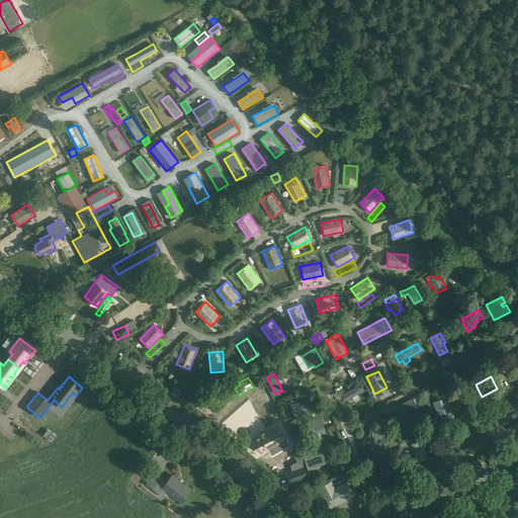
[(347,401),(354,397),(356,400),(360,398),(358,394),(360,393),(360,394),(364,391),(359,382),(355,385),(356,387),(343,395),(347,401)]
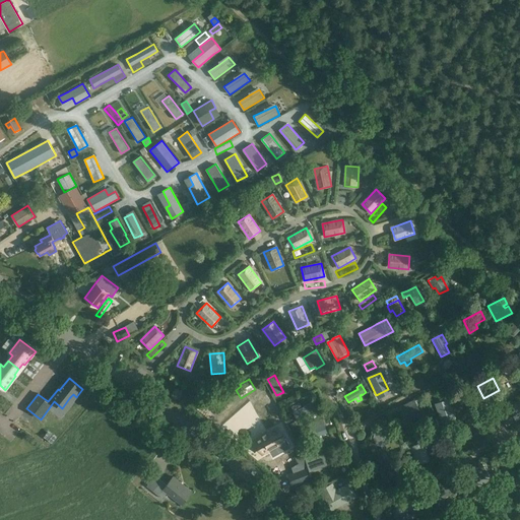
[(482,407),(499,399),(496,393),(479,401),(482,407)]
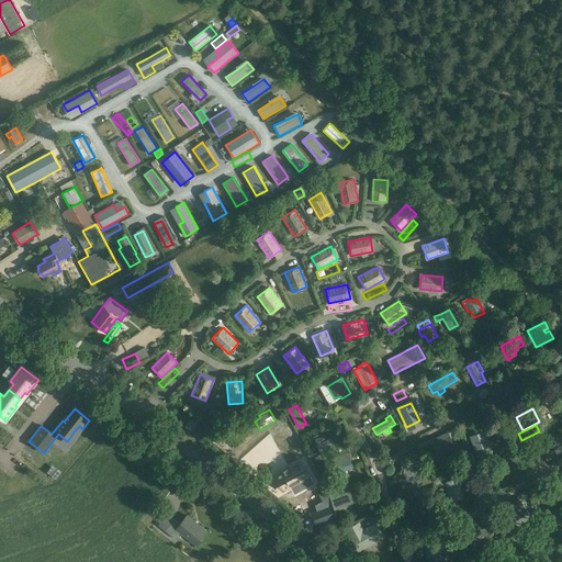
[(209,439),(213,447),(227,438),(227,439),(233,436),(227,428),(209,439)]
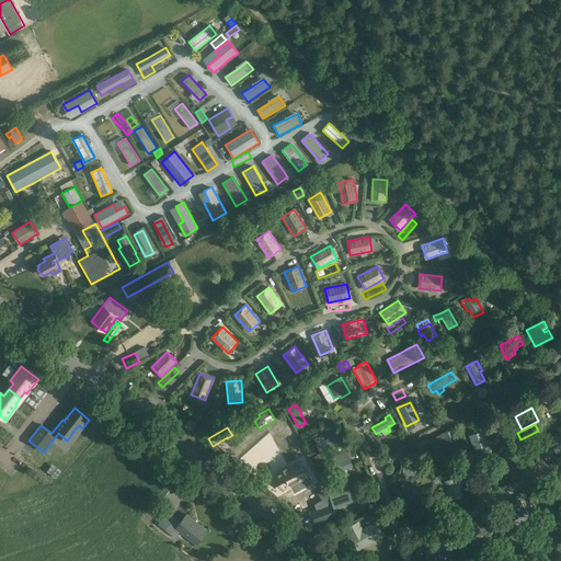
[(492,450),(484,430),(469,435),(477,457),(492,450)]
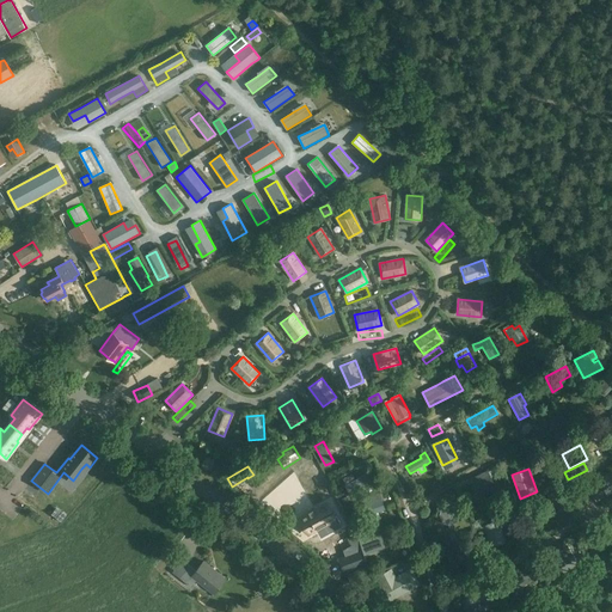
[(478,497),(497,488),(488,470),(469,479),(478,497)]
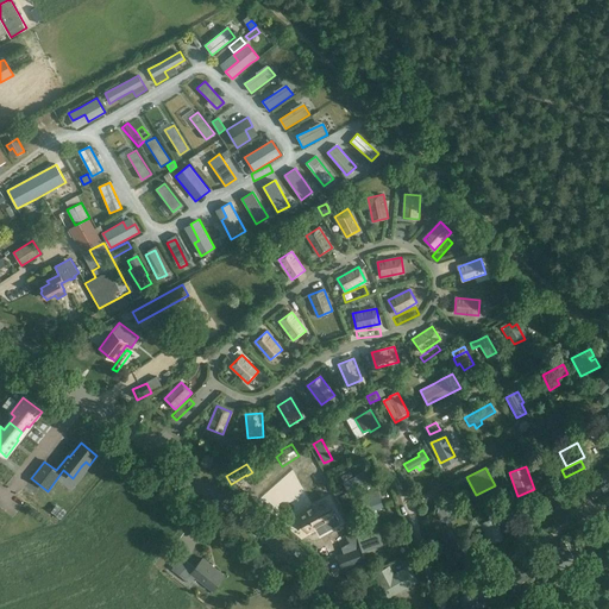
[(271,471),(264,475),(272,489),(280,485),(271,471)]
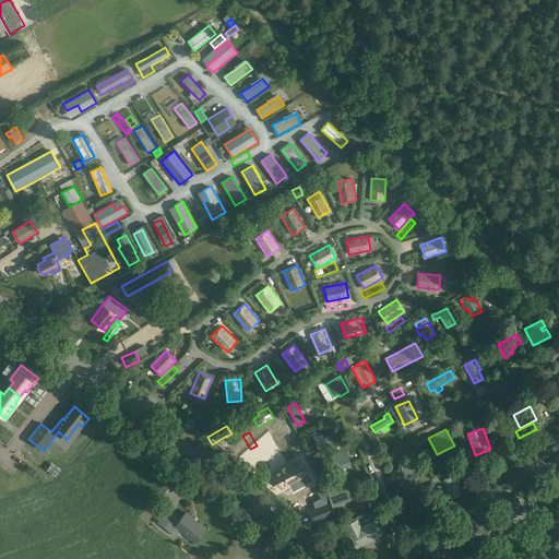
[(317,443),(321,450),(337,441),(336,440),(339,439),(335,432),(324,438),(321,432),(313,437),(317,443)]
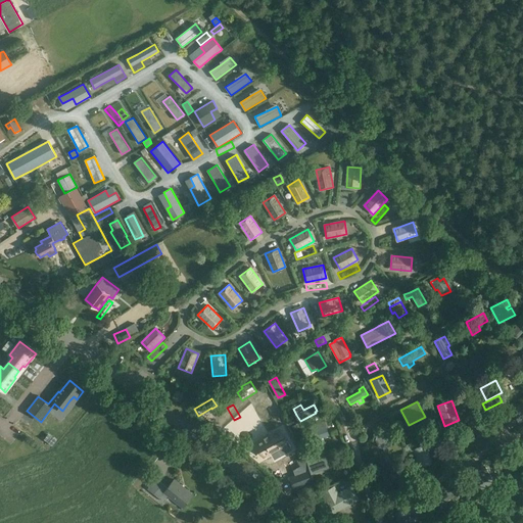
[(461,411),(464,421),(469,419),(467,409),(461,411)]
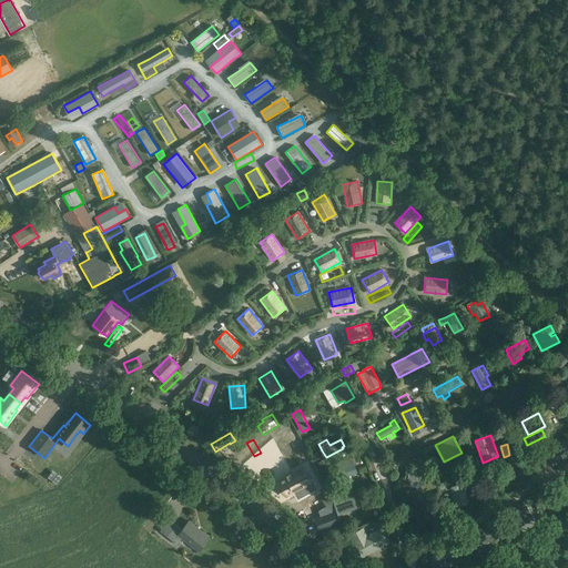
[(563,446),(558,449),(564,457),(567,454),(563,446)]
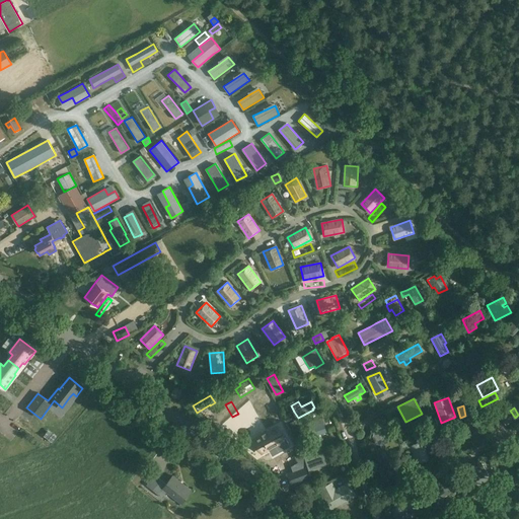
[(515,418),(510,411),(501,416),(506,425),(516,420),(515,418)]
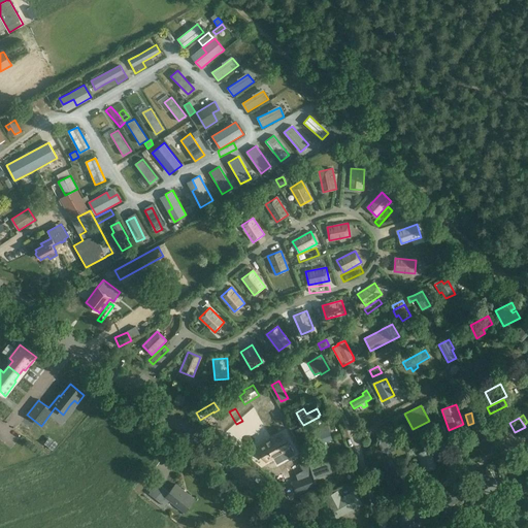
[(328,425),(314,430),(318,444),(322,442),(327,441),(333,439),(328,425)]
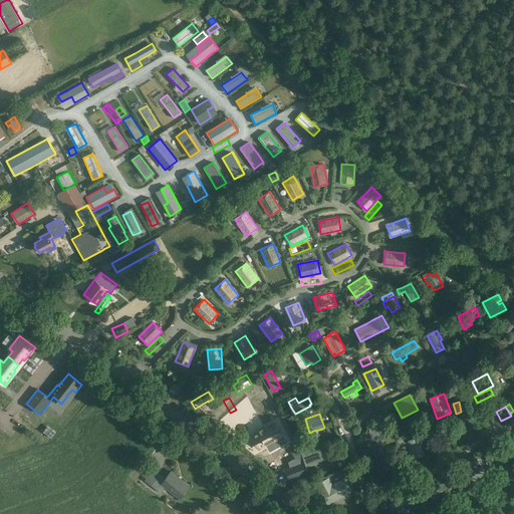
[(274,423),(252,435),(259,448),(281,436),(274,423)]
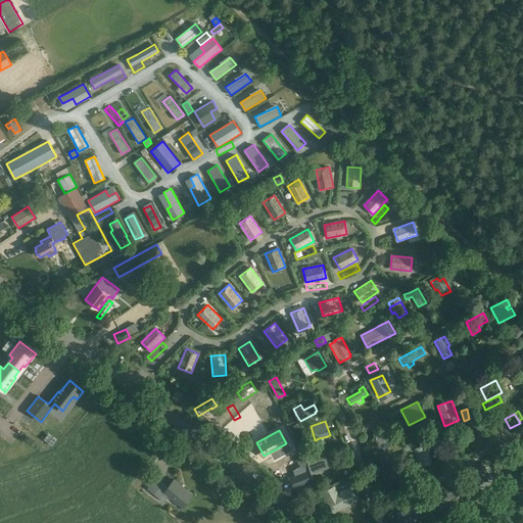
[(291,435),(296,441),(301,437),(296,431),(291,435)]
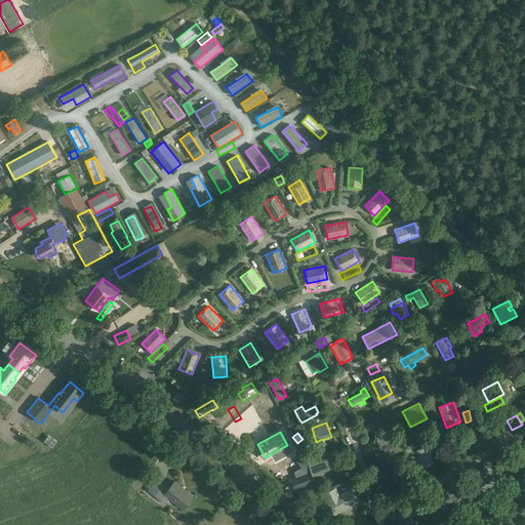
[(379,436),(377,443),(380,449),(387,451),(393,448),(395,442),(392,436),(385,434),(379,436)]
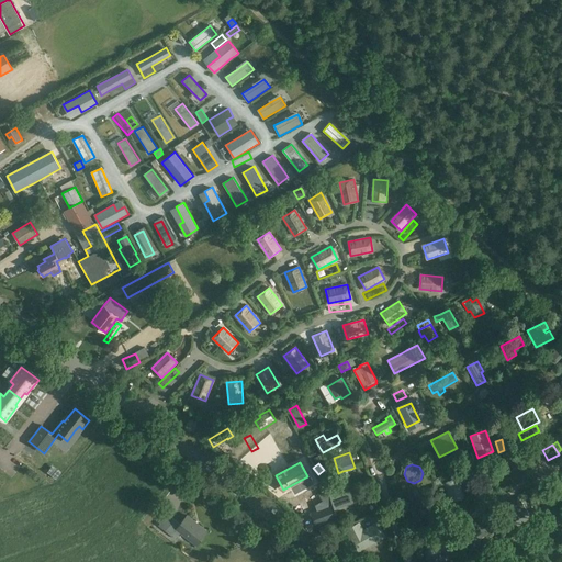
[(62,473),(52,465),(47,472),(56,480),(62,473)]
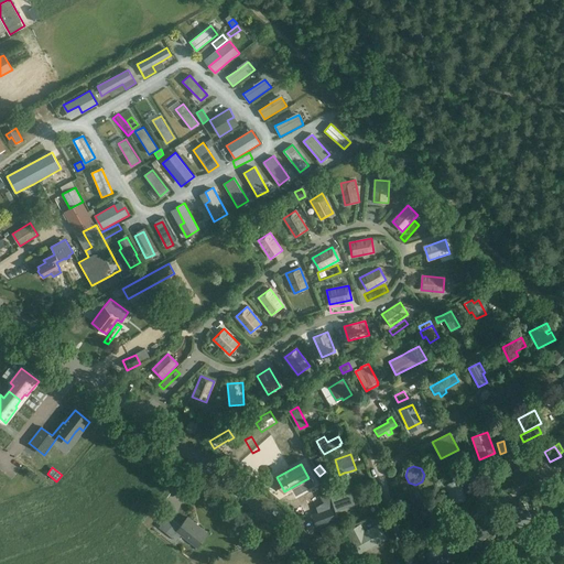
[(462,487),(457,478),(445,485),(447,490),(449,502),(465,500),(462,487)]
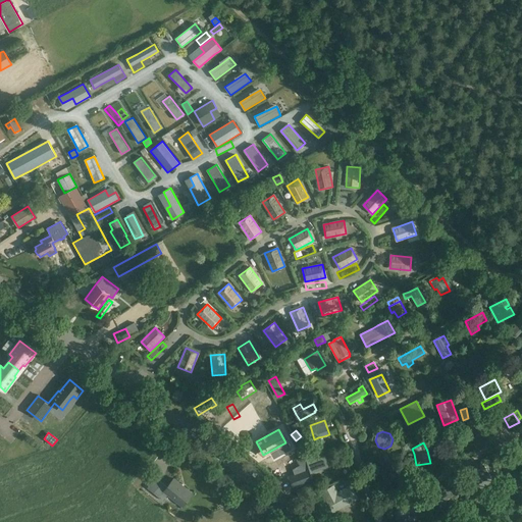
[(325,455),(305,463),(310,473),(329,466),(325,455)]
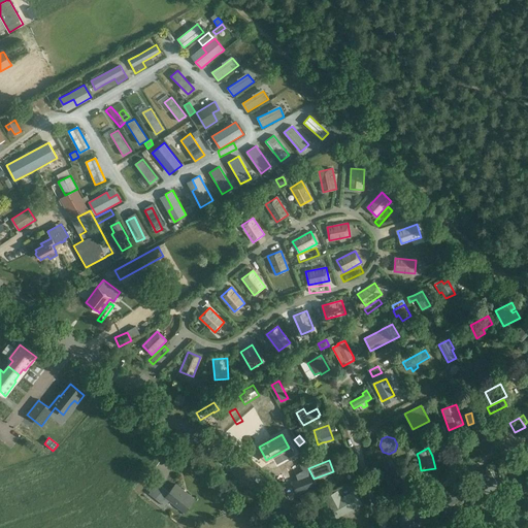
[(524,464),(522,460),(516,464),(515,462),(505,466),(512,479),(523,473),(522,471),(527,469),(524,464)]
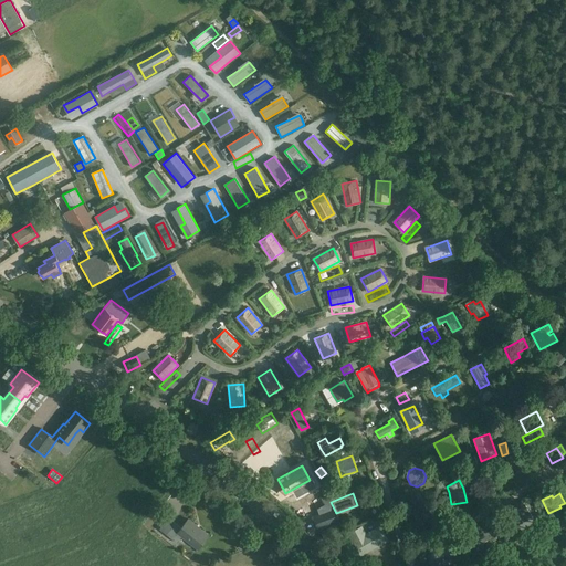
[(521,515),(515,519),(521,530),(535,522),(526,505),(519,510),(521,515)]
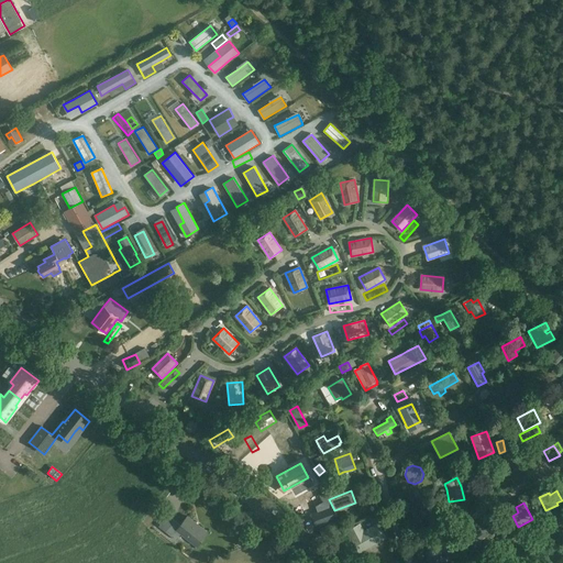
[(331,507),(312,514),(316,525),(334,518),(331,507)]
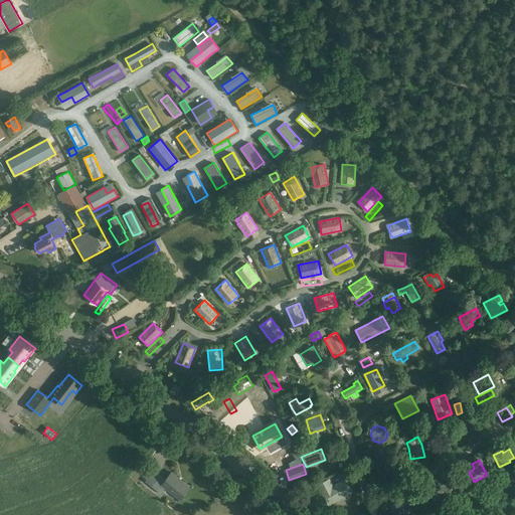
[(159,476),(151,486),(161,494),(166,488),(180,499),(190,487),(171,472),(165,480),(159,476)]
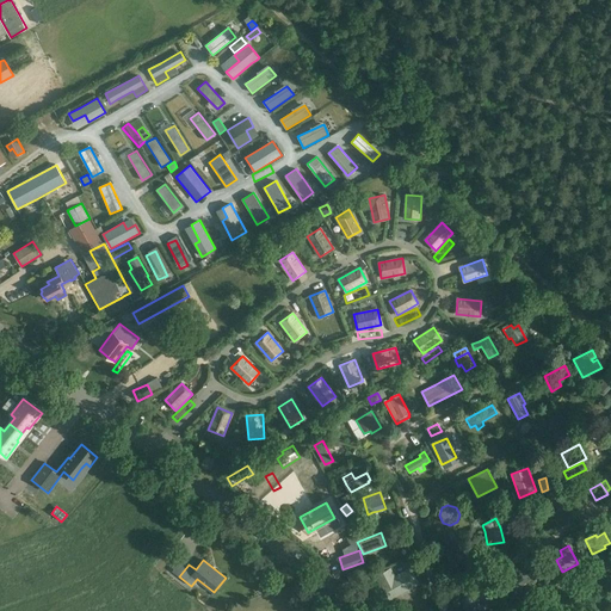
[(364,566),(346,575),(351,582),(368,573),(364,566)]
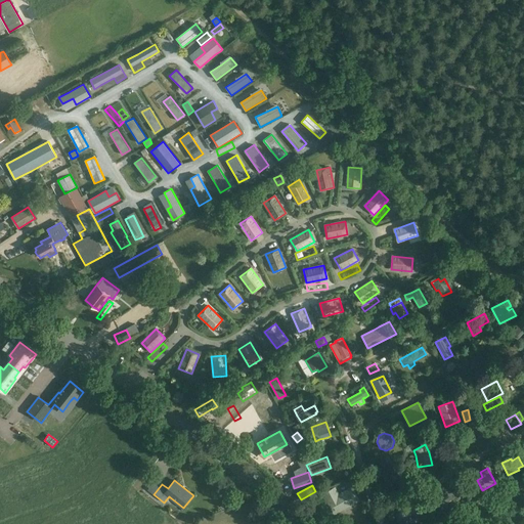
[(359,499),(352,487),(340,494),(336,487),(321,494),(325,503),(326,501),(334,514),(354,503),(359,499)]
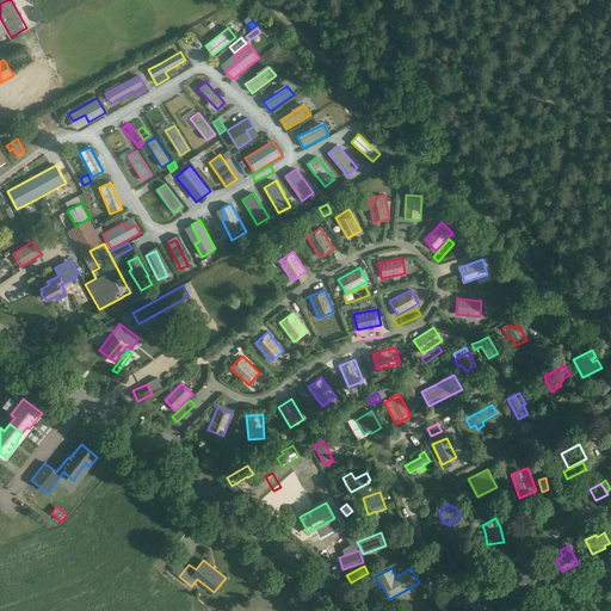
[(531,573),(511,585),(516,594),(536,582),(531,573)]
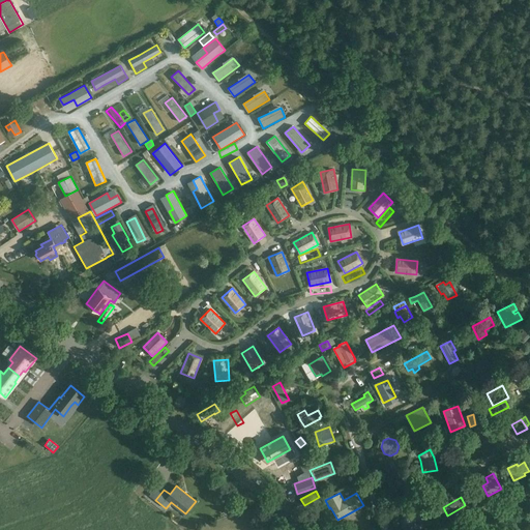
[(435,511),(421,519),(425,527),(440,520),(435,511)]
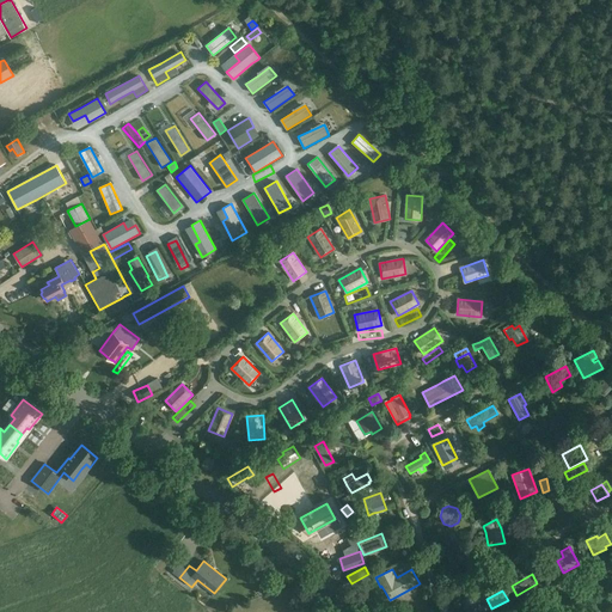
[(478,611),(472,601),(466,605),(467,609),(460,611),(478,611)]
